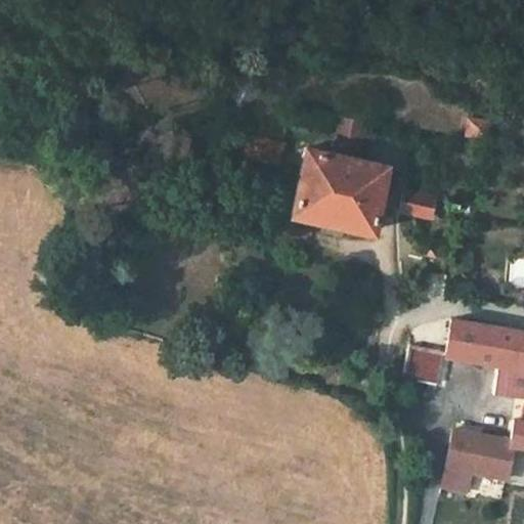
[(364,123),(340,118),(332,155),(306,148),(291,214),(311,219),(309,226),(340,232),(341,225),(370,231),(385,166),(356,159),(364,123)]
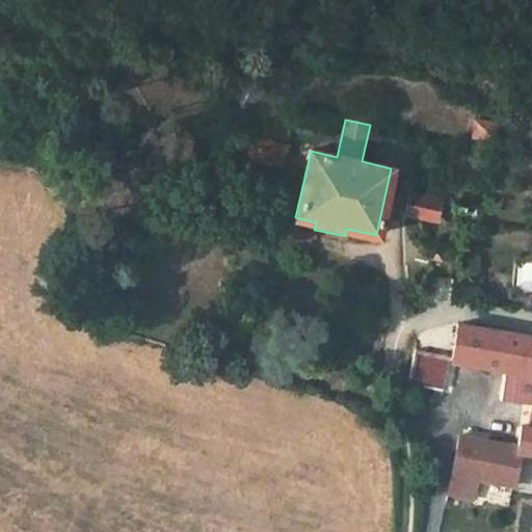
[(494,138),(473,136),(471,153),(491,155),(494,138)]
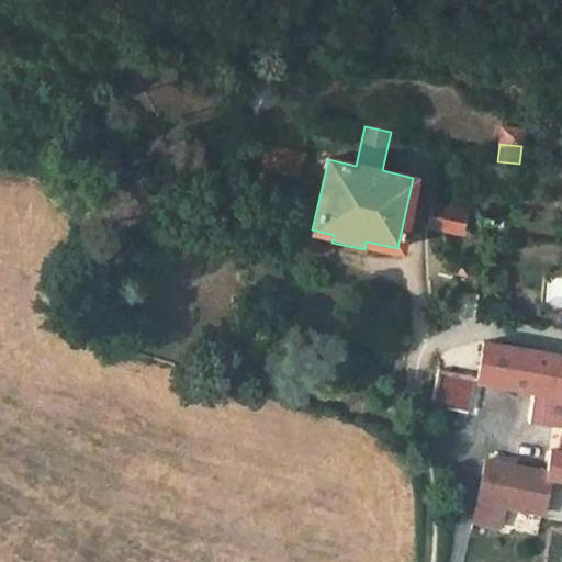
[(463,211),(438,205),(434,225),(459,231),(463,211)]
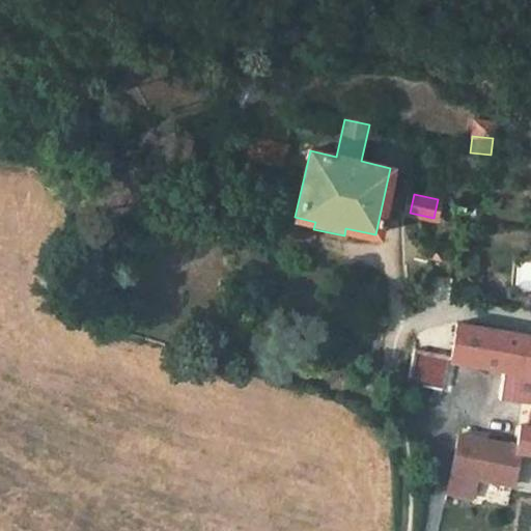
[(444,254),(436,251),(434,258),(442,260),(444,254)]
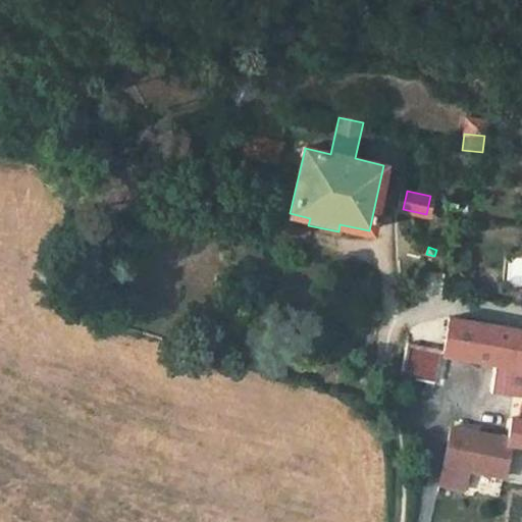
[(521,330),(449,318),(444,346),(442,351),(442,353),(494,361),(521,366),(521,330)]
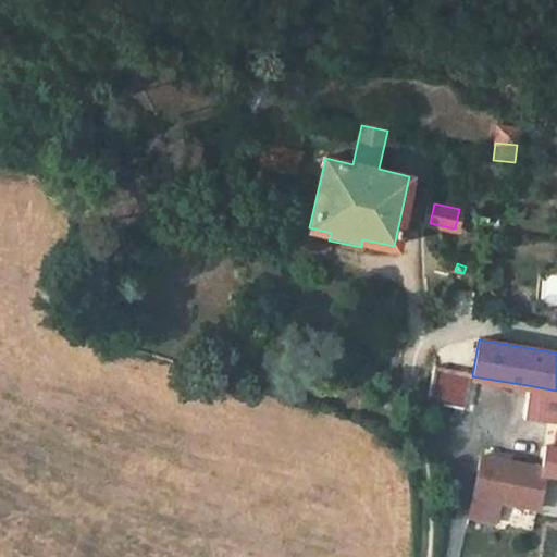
[(473,369),(452,364),(450,371),(472,374),(473,369)]
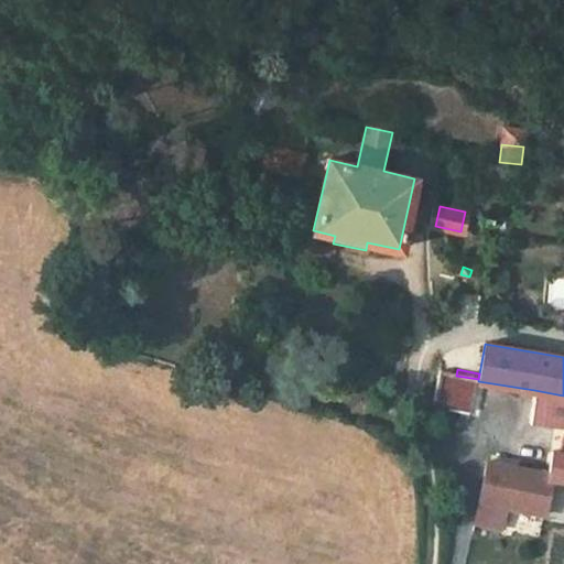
[(563,396),(534,390),(531,424),(563,429),(563,396)]
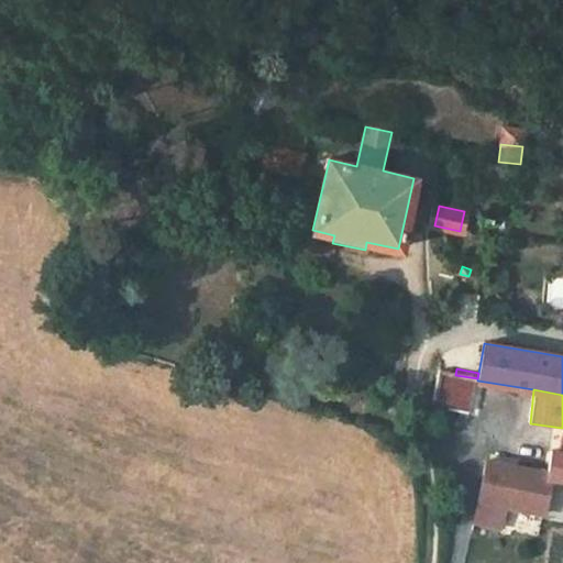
[(451,418),(452,411),(442,410),(441,418),(442,419),(445,420),(449,420),(451,418)]
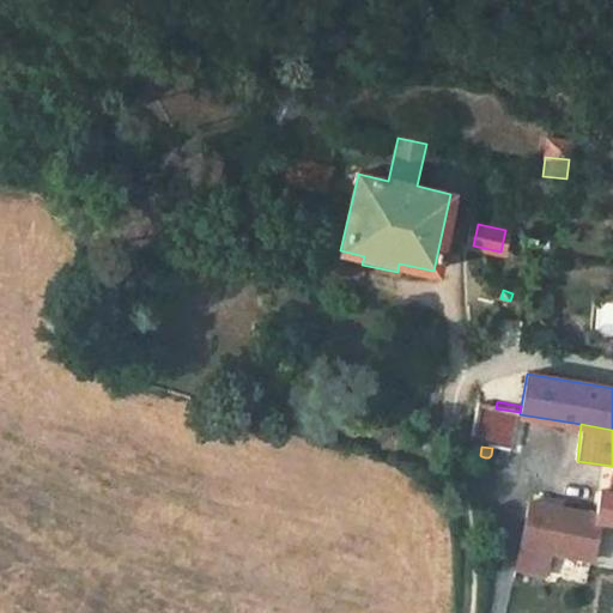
[(612,493),(600,492),(595,521),(601,522),(612,523),(612,493)]
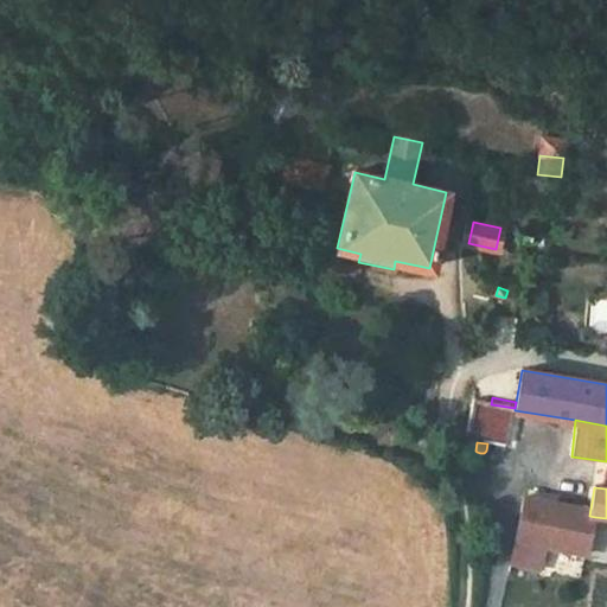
[(589,516),(532,504),(522,541),(535,543),(585,555),(595,517),(589,516)]
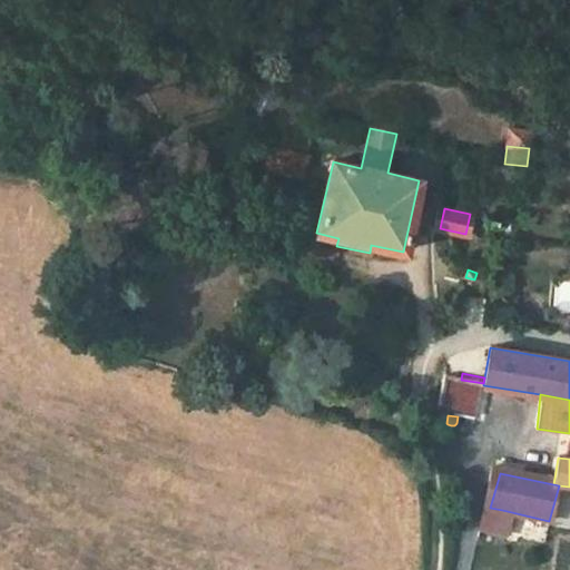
[(490,508),(480,505),(477,523),(498,527),(502,510),(490,508)]
